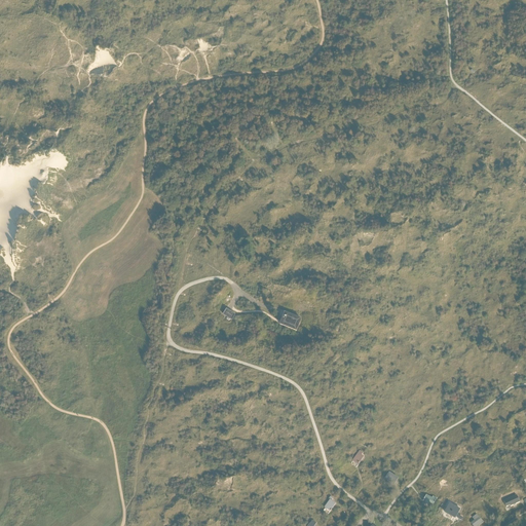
[(231,321),(234,315),(227,310),(224,315),(231,321)]
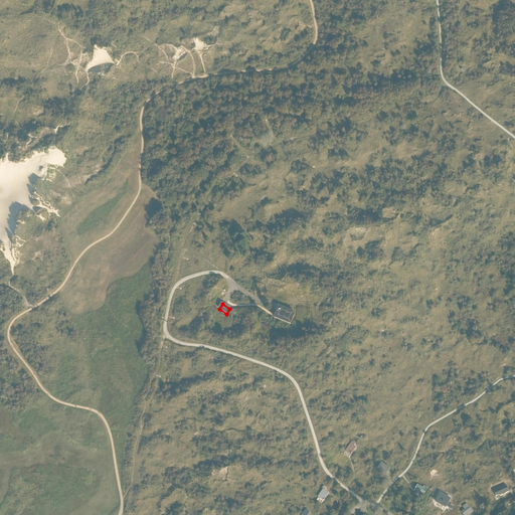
[(279,307),(275,318),(290,324),(295,313),(279,307)]
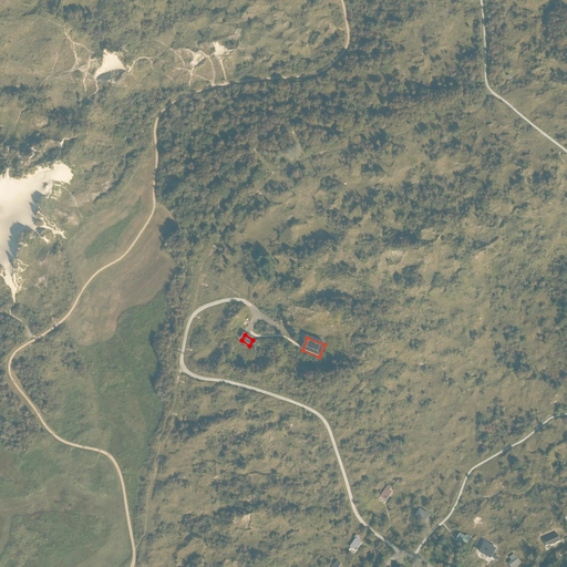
[(391,488),(388,486),(380,497),(385,502),(392,493),(390,491),(391,488)]
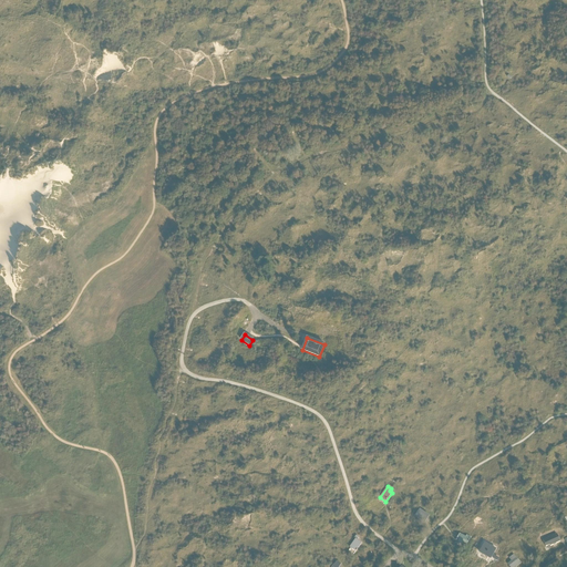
[(424,523),(429,516),(420,509),(415,516),(424,523)]
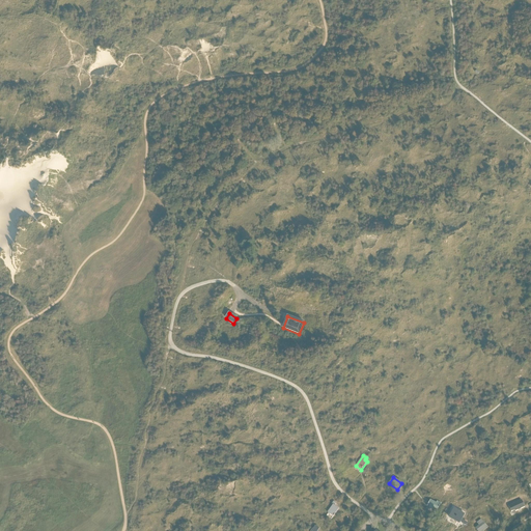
[(430,500),(427,506),(429,507),(428,508),(432,510),(432,509),(437,511),(441,503),(438,502),(438,501),(437,503),(430,500)]
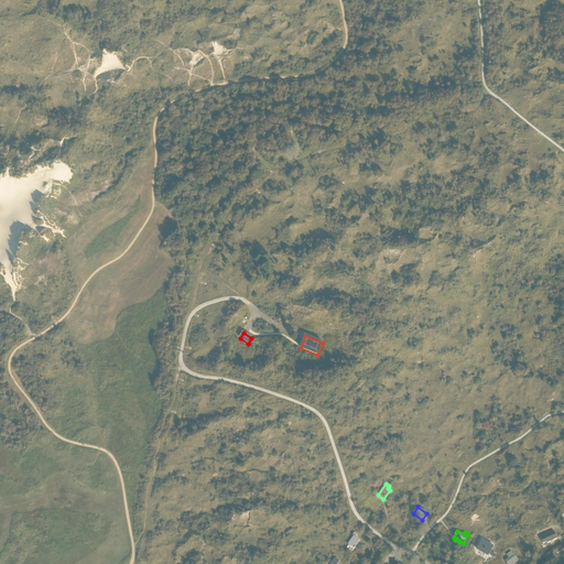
[(554,531),(540,538),(543,544),(546,542),(548,543),(557,539),(554,531)]
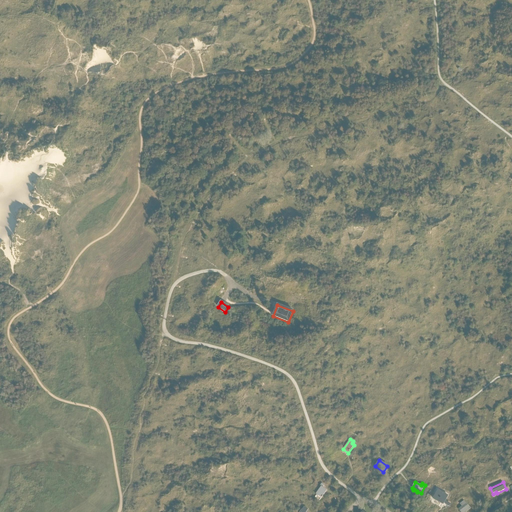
[(320,486),(321,487),(316,494),(321,498),(326,491),(323,488),(324,486),(322,484),(320,486)]
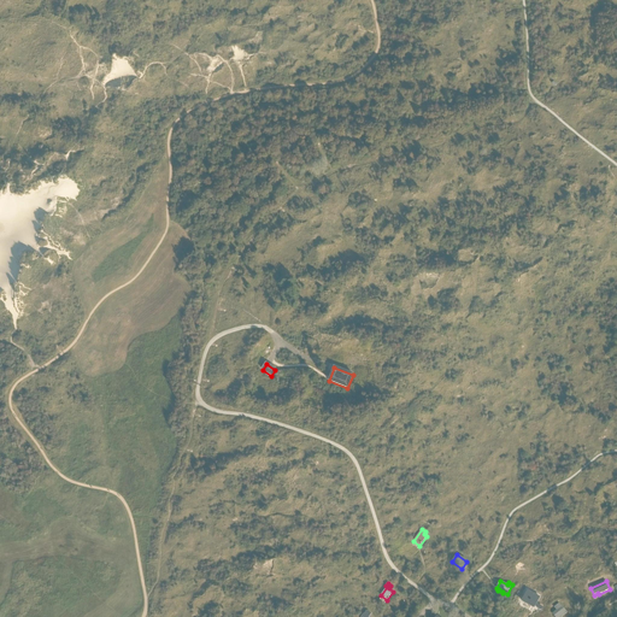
[(526,598),(523,603),(530,606),(534,609),(540,598),(528,592),(524,598),(526,598)]
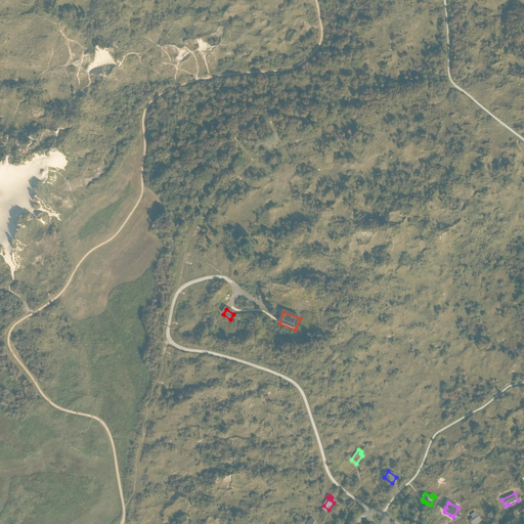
[(471,516),(473,519),(470,521),(471,523),(476,523),(481,521),(477,516),(475,513),(471,516)]
